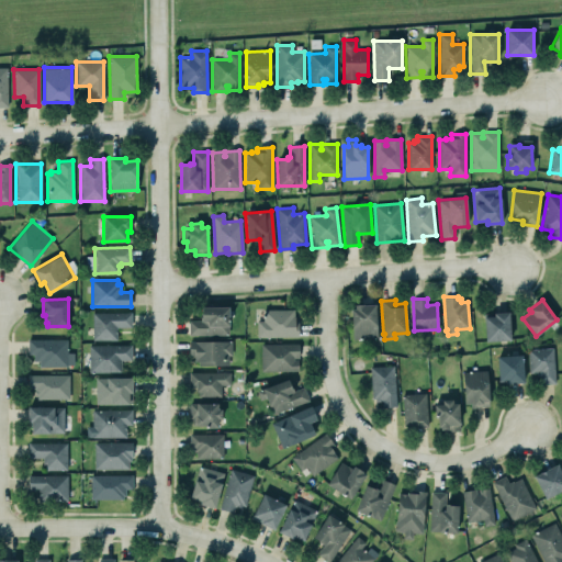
[(363,304),(363,302),(355,303),(356,307),(351,307),(352,339),(377,337),(374,303),(363,304)]
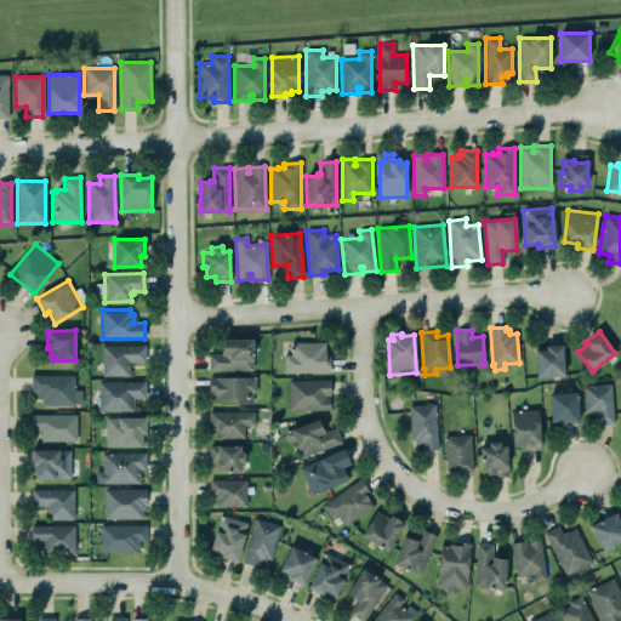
[(252,370),(252,337),(221,337),(222,353),(209,353),(209,370),(252,370)]
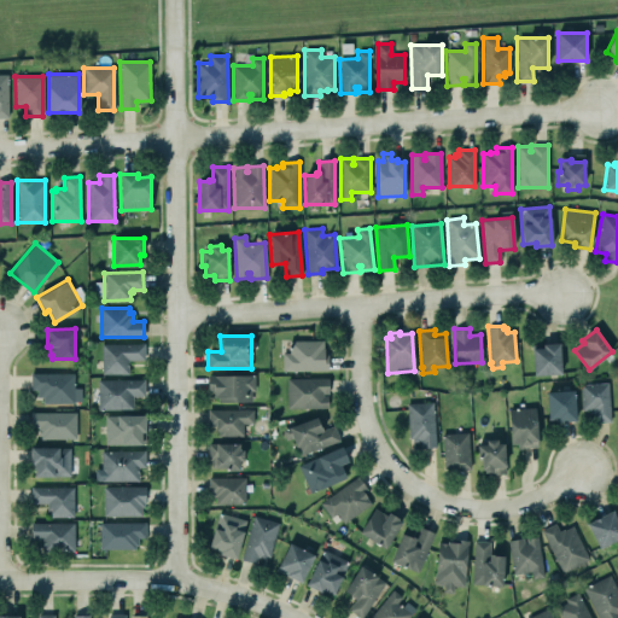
[(327,354),(327,369),(283,371),(281,353),(290,351),(289,340),(322,339),(322,348),(324,348),(324,354),(327,354)]
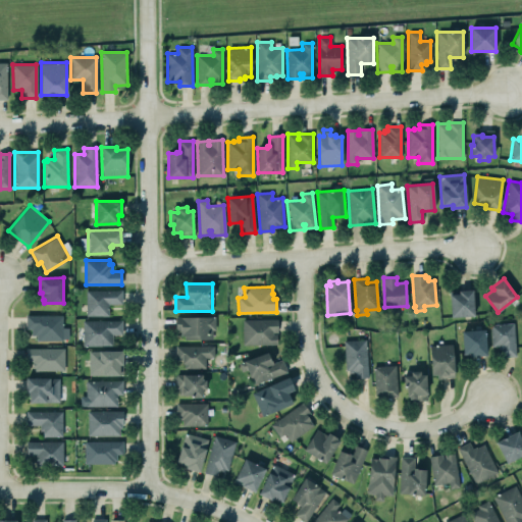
[(472,289),(474,315),(451,316),(449,291),(472,289)]
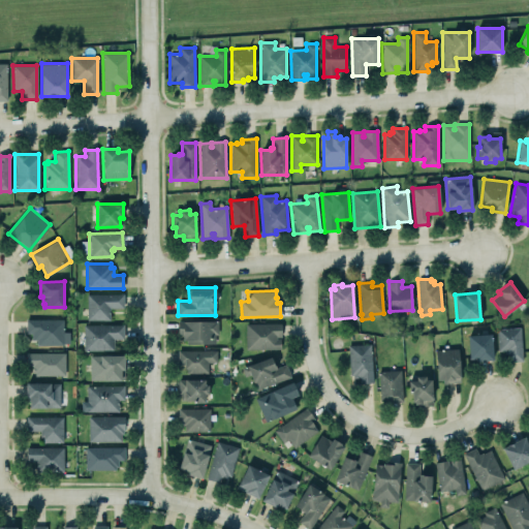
[(87,294),(87,320),(110,320),(110,308),(123,308),(123,293),(87,294)]
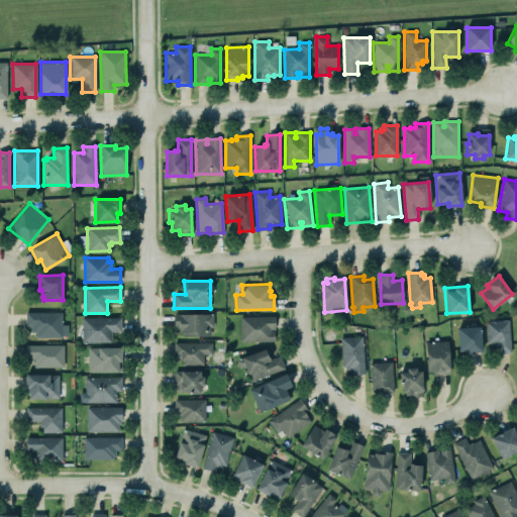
[(30,325),(25,325),(25,312),(62,312),(62,324),(68,324),(68,335),(62,335),(62,337),(36,337),(36,331),(30,331),(30,325)]
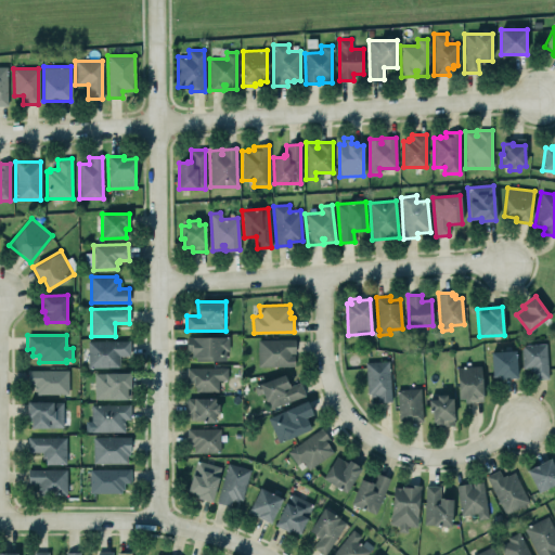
[(192,351),(186,351),(186,336),(228,336),(228,350),(226,350),(226,360),(195,360),(195,356),(192,356),(192,351)]
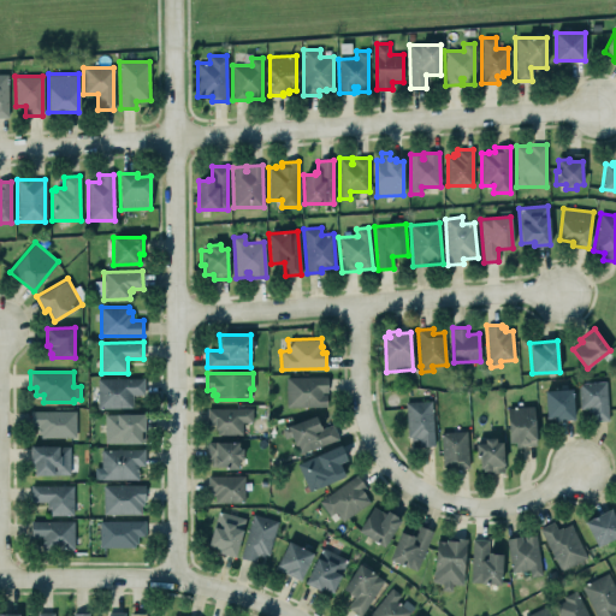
[(327,377),(327,392),(321,392),(321,394),(327,394),(327,406),(286,406),(286,377),(327,377)]
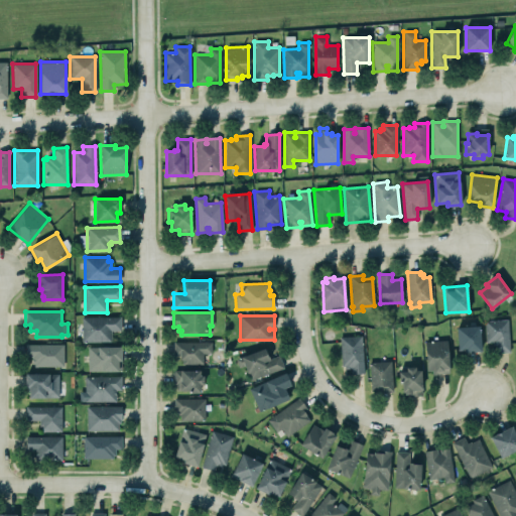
[(82,316),(82,342),(111,342),(110,331),(121,331),(120,316),(82,316)]
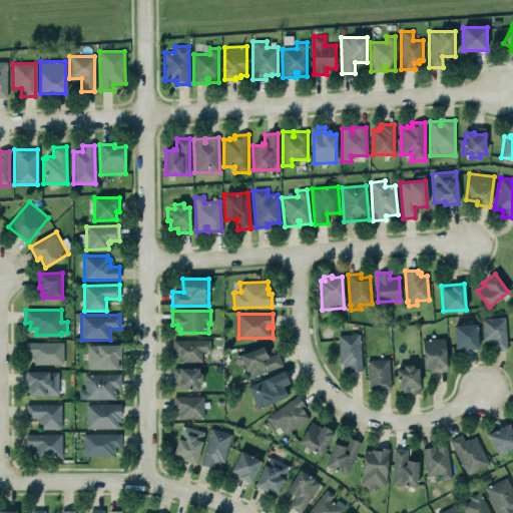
[(504,317),(507,350),(490,351),(489,340),(483,341),(481,319),(504,317)]
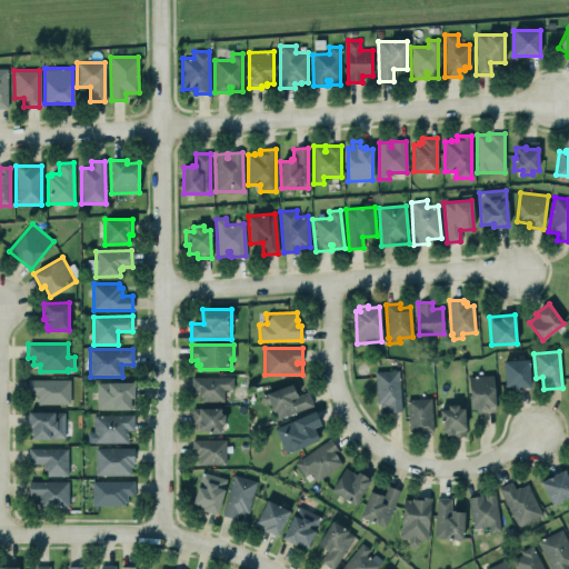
[(529,358),(530,387),(511,388),(511,385),(505,386),(502,360),(529,358)]
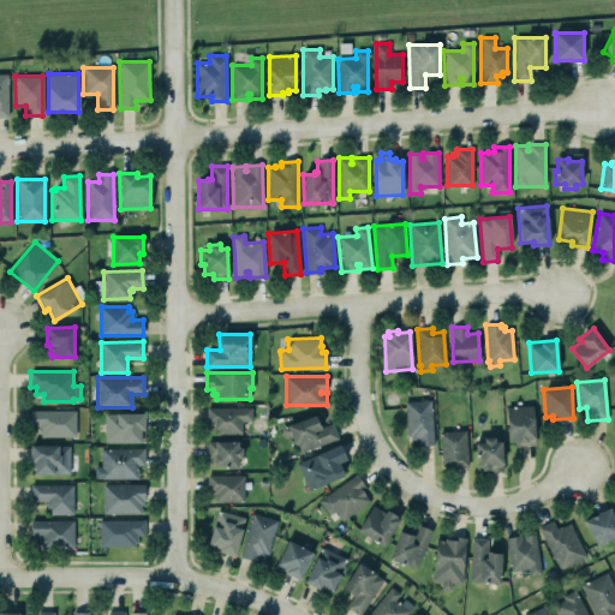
[(430,399),(434,445),(418,445),(418,439),(411,439),(411,435),(407,435),(405,401),(430,399)]
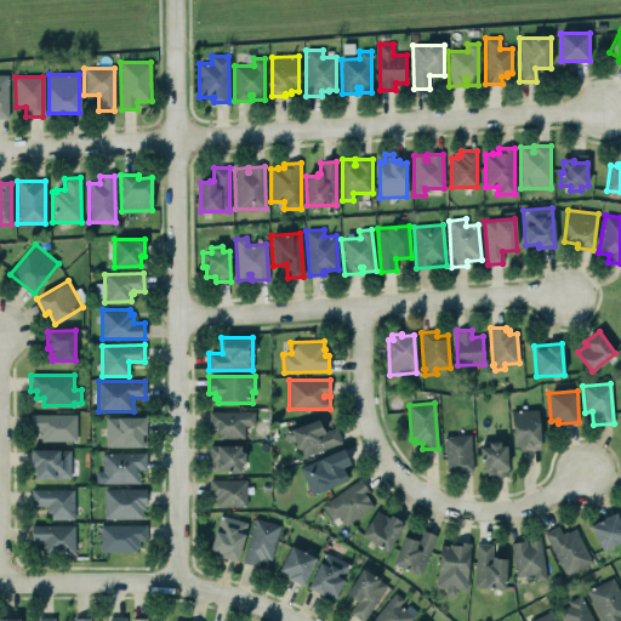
[(537,408),(541,449),(520,450),(520,445),(513,445),(511,410),(537,408)]
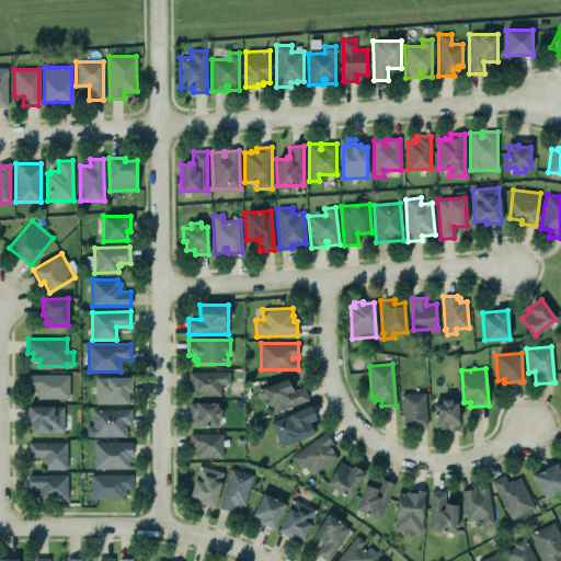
[(220,384),(220,395),(198,395),(198,390),(196,390),(196,386),(189,386),(189,371),(229,371),(229,384),(220,384)]
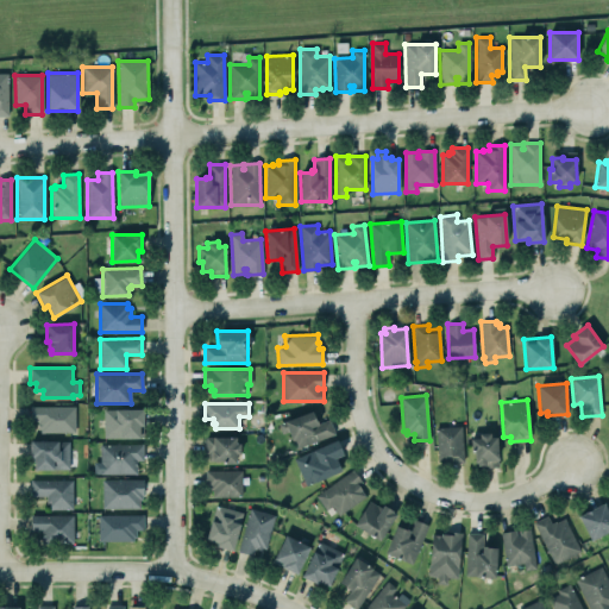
[(75,406),(75,433),(39,433),(39,428),(37,428),(37,421),(30,421),(30,406),(75,406)]
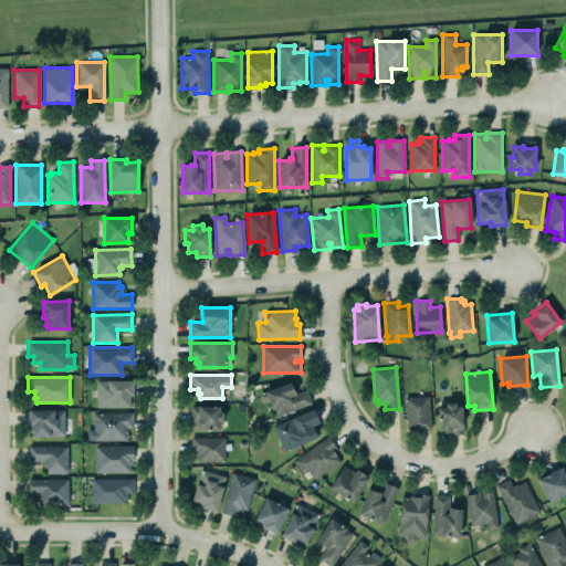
[(96,380),(96,407),(129,407),(129,396),(133,396),(133,380),(96,380)]
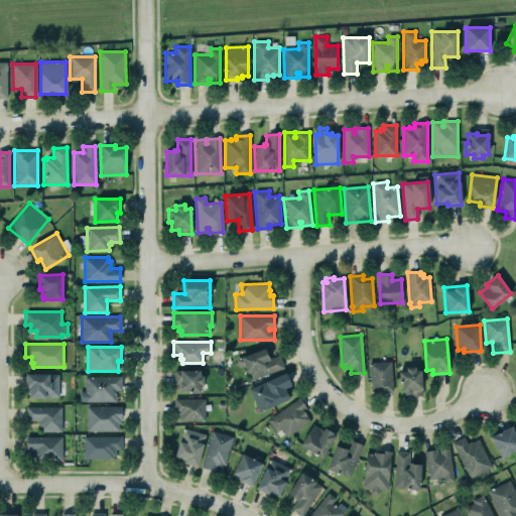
[(264,347),(267,356),(268,356),(269,359),(279,355),(283,367),(250,379),(245,364),(239,366),(236,358),(264,347)]
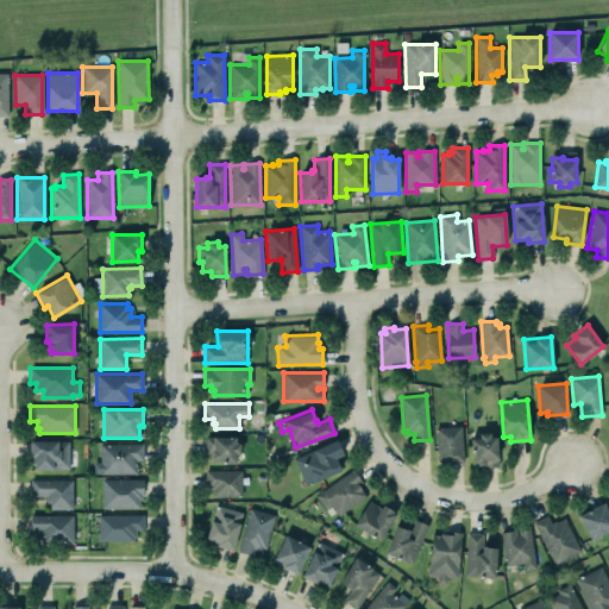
[(460,426),(464,462),(452,463),(452,460),(438,462),(435,427),(460,426)]
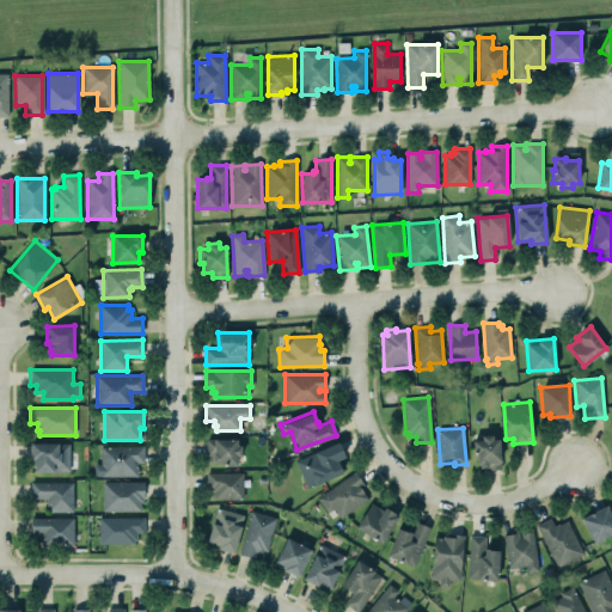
[(493,438),(493,434),(482,434),(482,439),(472,440),(473,453),(476,453),(477,464),(478,464),(478,466),(482,466),(482,470),(501,469),(499,438),(493,438)]
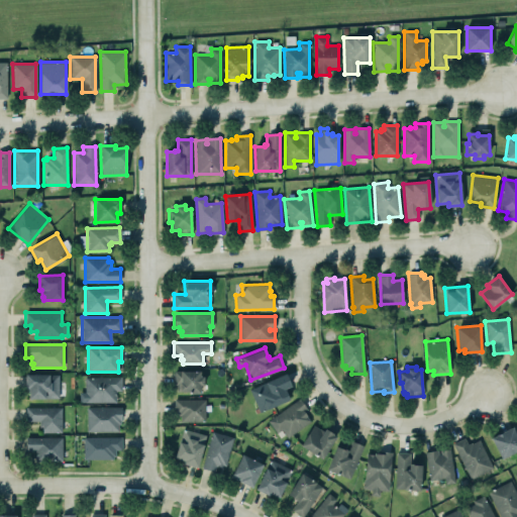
[(200,376),(200,370),(174,370),(174,384),(176,384),(176,390),(188,390),(188,393),(200,393),(200,385),(204,385),(204,376),(200,376)]
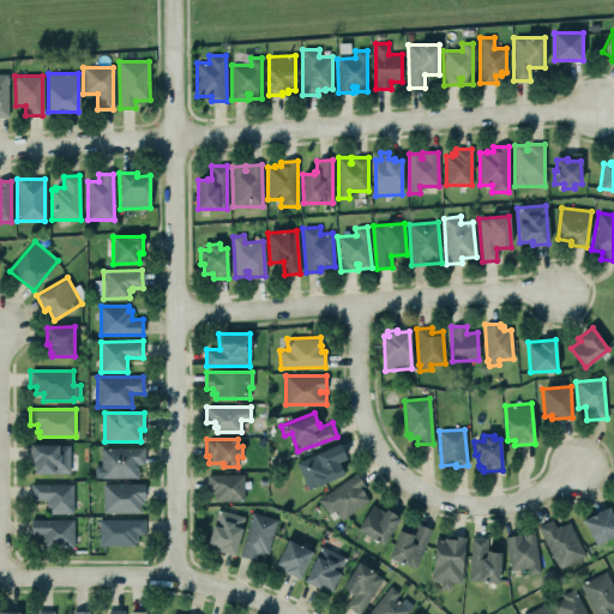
[(339,443),(345,457),(336,461),(337,462),(338,462),(344,473),(308,488),(296,462),(339,443)]
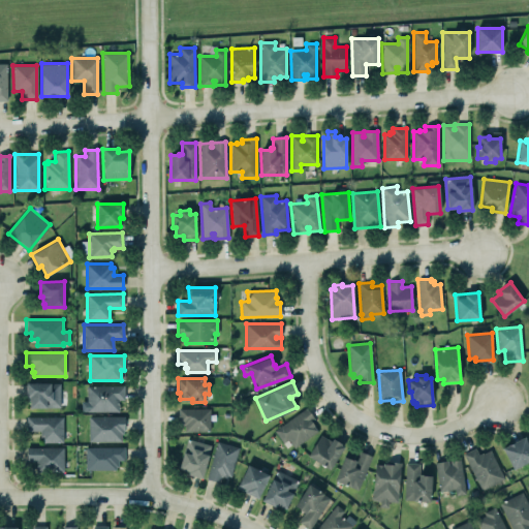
[(59,383),(60,407),(30,408),(29,398),(26,398),(26,383),(59,383)]
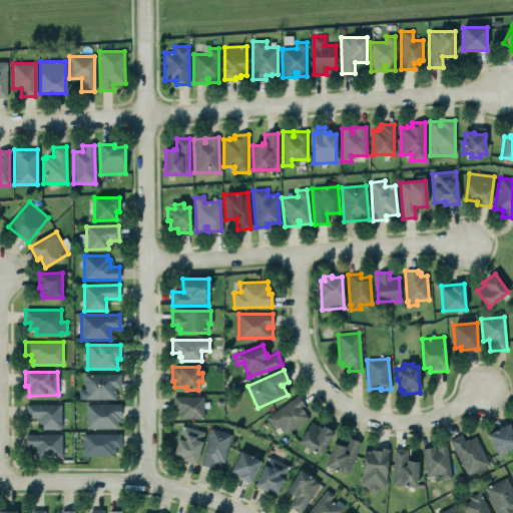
[(120,374),(120,388),(114,388),(114,399),(79,399),(79,389),(83,389),(83,374),(120,374)]
